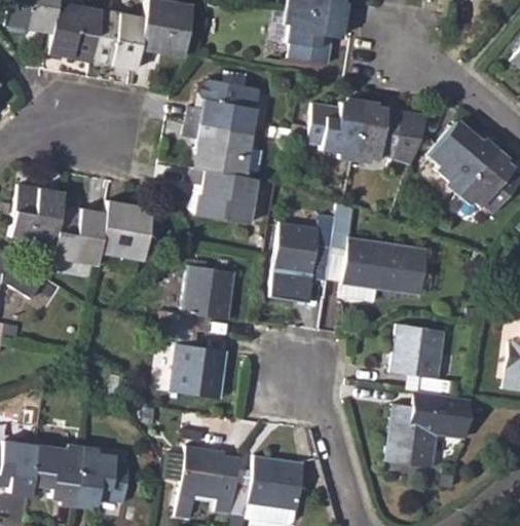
[(11,0),(7,26),(51,33),(57,3),(57,0),(11,0)]
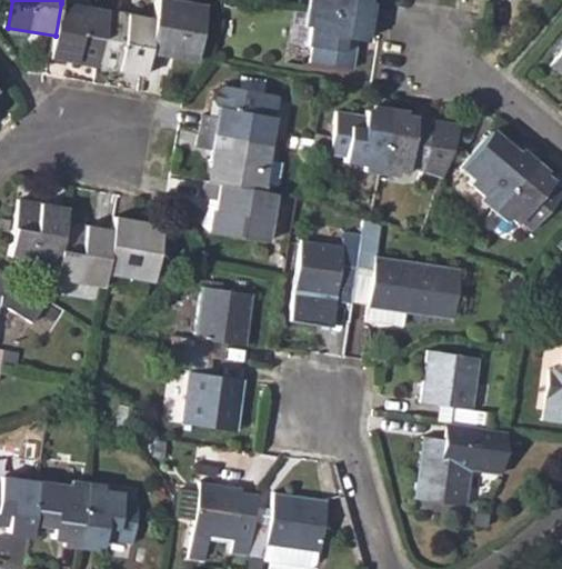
[(160,0),(157,19),(151,55),(200,62),(210,6),(174,0),(160,0)]
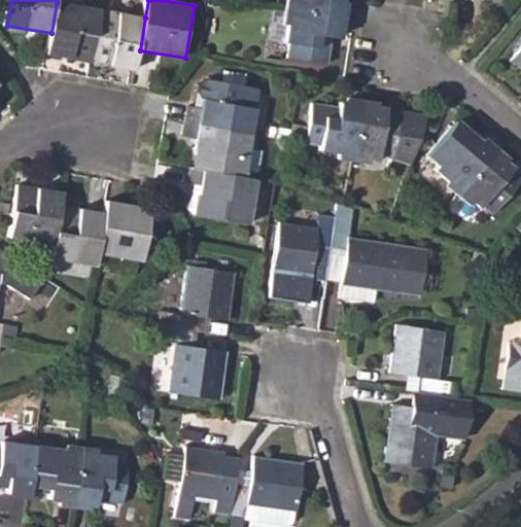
[(292,0),(291,7),(342,16),(344,0),(292,0)]
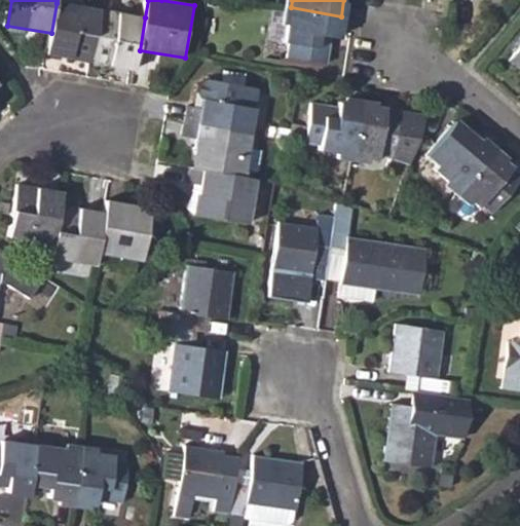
[(102,9),(57,3),(51,33),(48,54),(93,62),(102,9)]
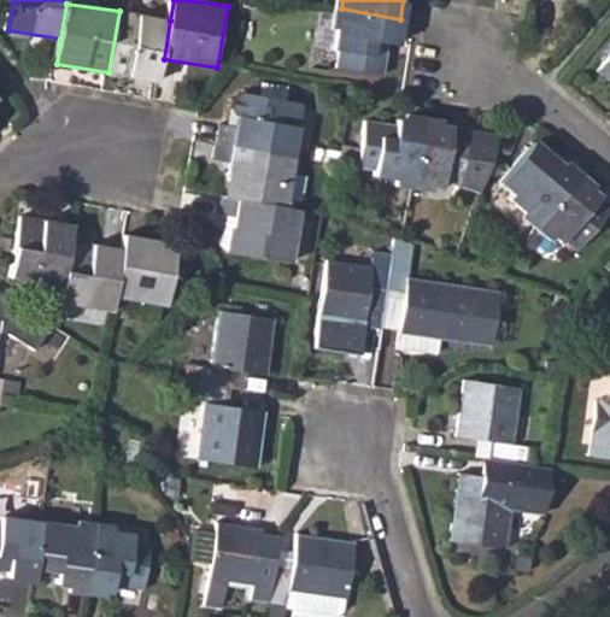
[(341,9),(341,13),(334,51),(341,51),(339,66),(381,75),(386,43),(398,45),(400,19),(341,9)]
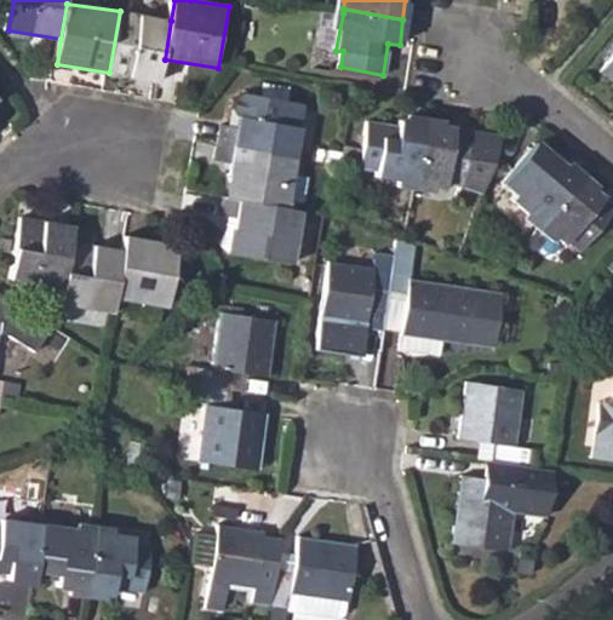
[(316,46),(336,51),(343,13),(322,10),(316,46)]
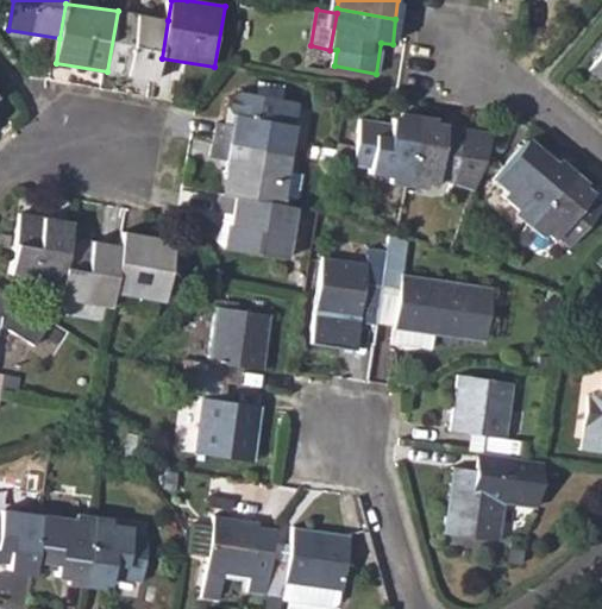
[(162,58),(168,20),(118,11),(107,71),(158,80),(162,58)]
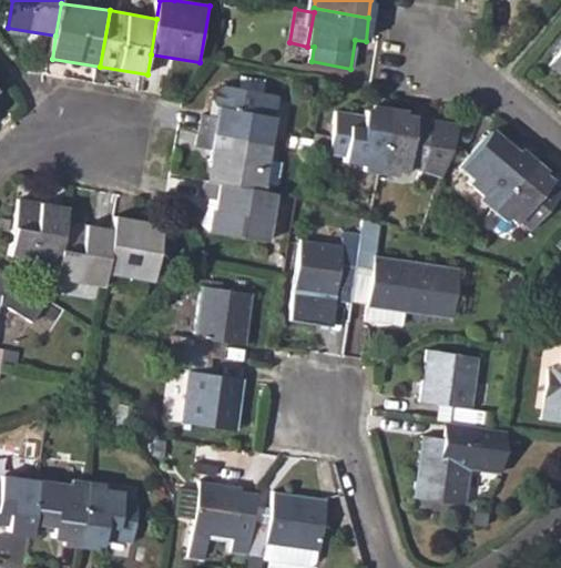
[(203,131),(274,143),(282,95),(225,85),(220,117),(206,115),(203,131)]
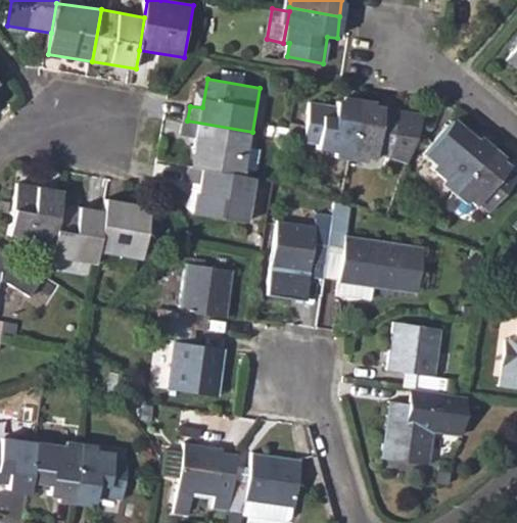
[(320,149),(350,155),(360,105),(338,101),(337,108),(311,104),(306,142),(320,145),(320,149)]
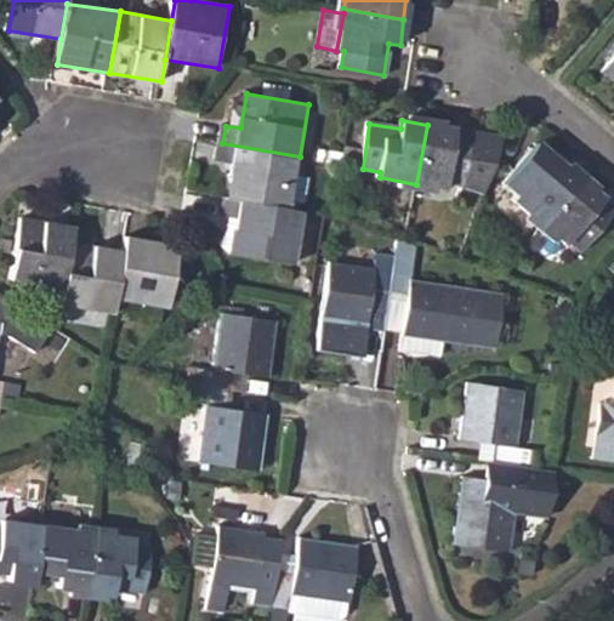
[(475,132),(427,125),(416,184),(447,189),(448,184),(465,187),(485,197),(505,138),(475,132)]
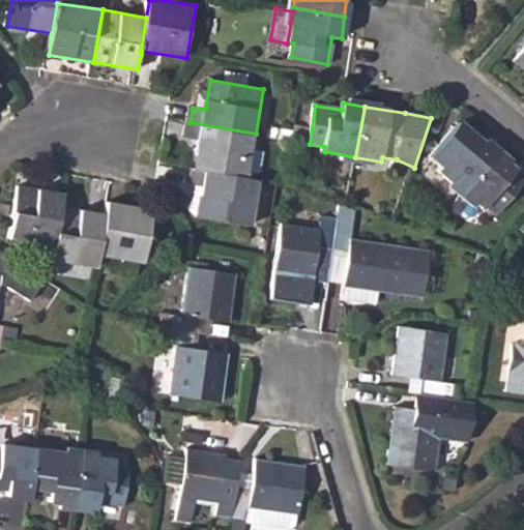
[(195,169),(249,178),(249,172),(262,175),(266,150),(254,149),(256,134),(190,122),(187,138),(200,140),(195,169)]
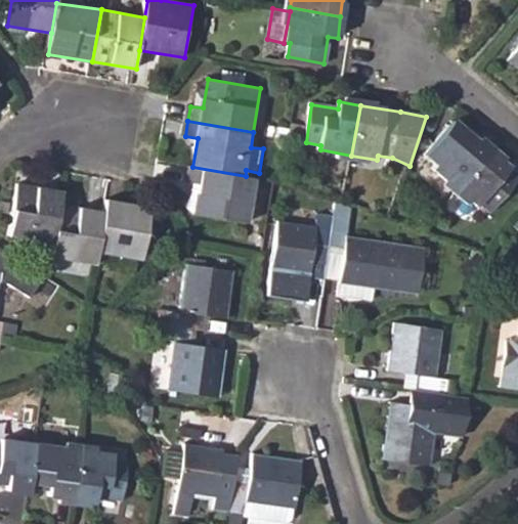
[(433,167),(460,189),(492,151),(476,138),(471,143),(450,125),(426,154),(437,164),(433,167)]
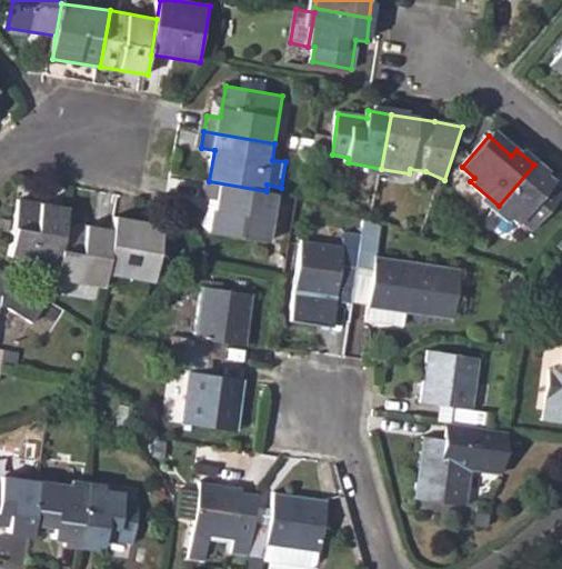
[(523,221),(533,231),(561,199),(561,188),(534,165),(499,206),(520,223),(523,221)]
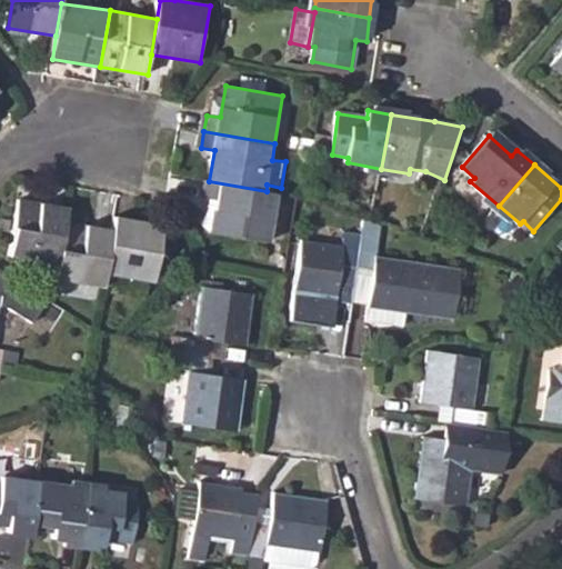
[(213,232),(270,242),(279,193),(267,191),(209,181),(204,198),(220,200),(213,232)]
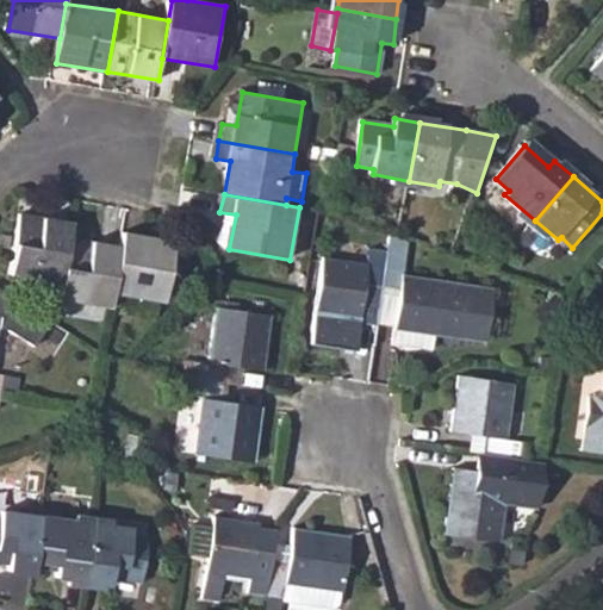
[(12,273),(64,284),(73,237),(74,223),(22,215),(12,273)]
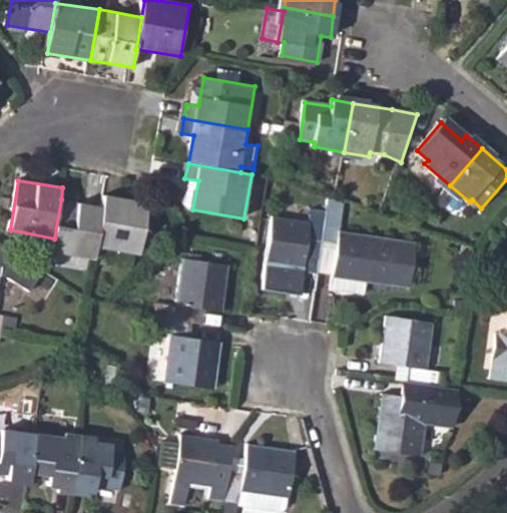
[(104,206),(97,245),(141,253),(149,202),(105,195),(104,206)]
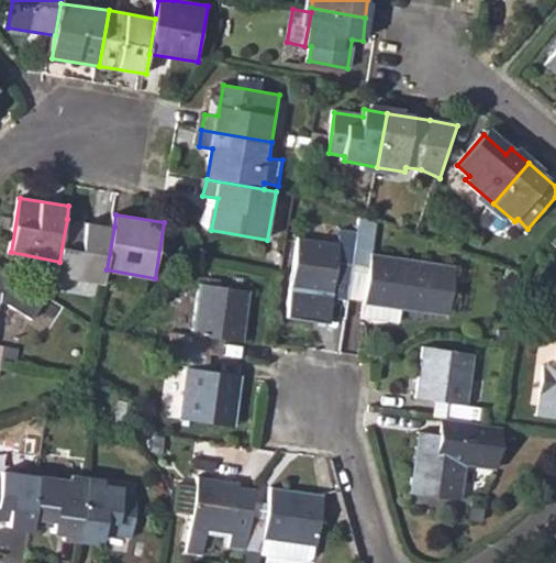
[(114,227),(67,219),(59,262),(57,277),(104,285),(107,269),(114,227)]
